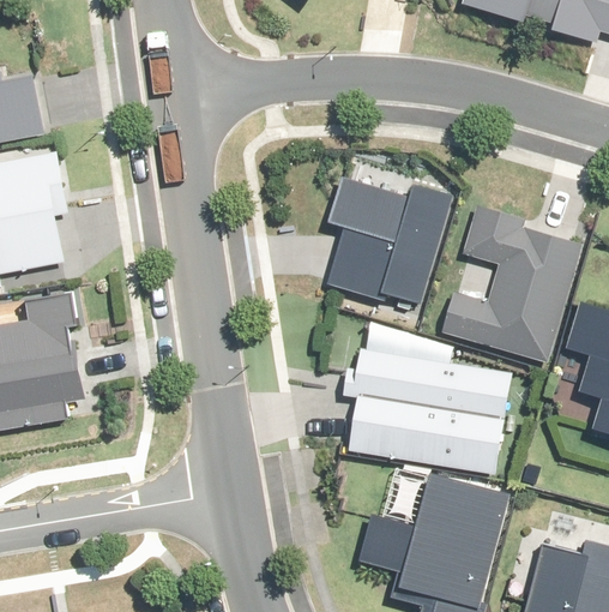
[(552,31),(559,0),(458,0),(458,1),(525,22),(526,18),(552,27),(550,31),(552,31)]
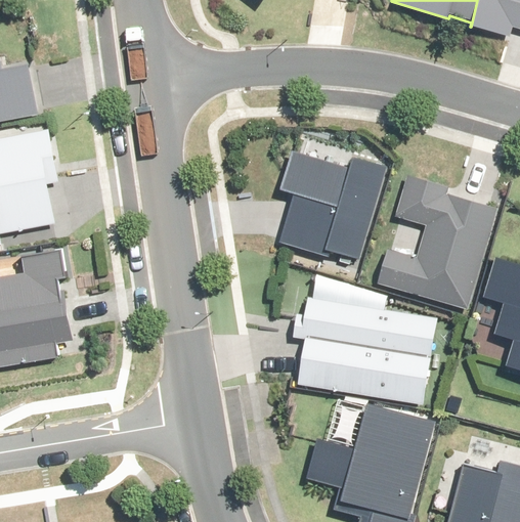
[(477,0),(471,27),(507,38),(510,27),(519,29),(519,0),(477,0)]
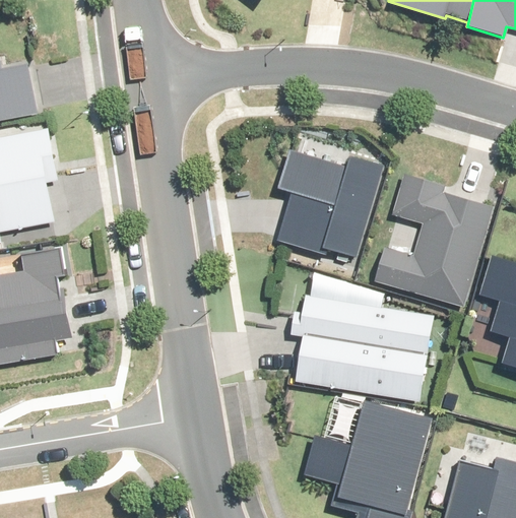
[(0,119),(35,113),(25,66),(2,70),(0,58),(0,119)]
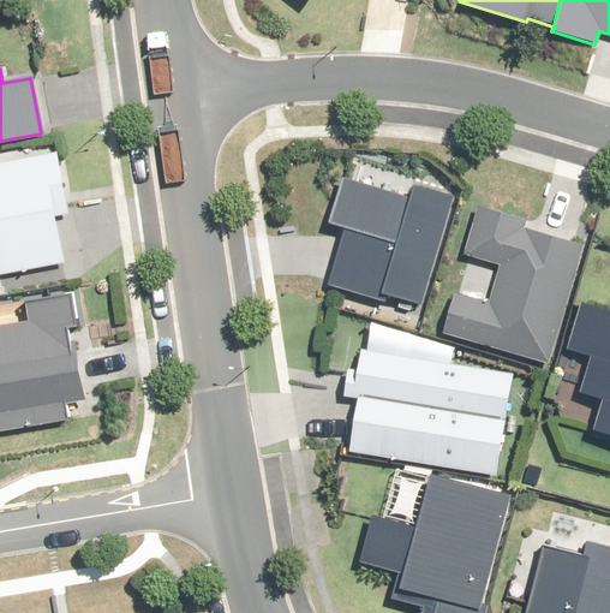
[(0,273),(63,262),(53,210),(65,208),(55,153),(0,161),(0,273)]
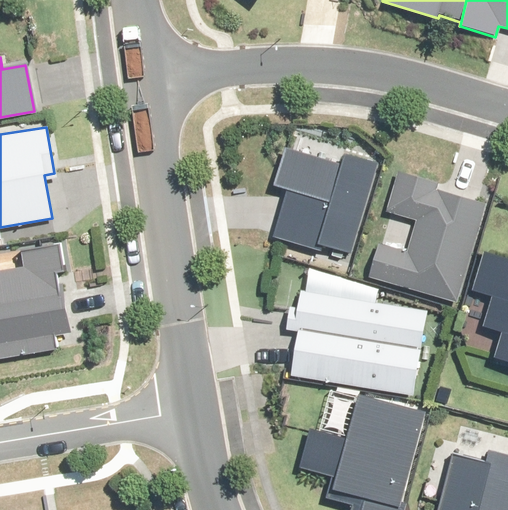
[(374,163),(339,154),(337,163),(283,149),(267,211),(275,214),(269,238),(278,240),(274,256),(345,274),(374,163)]
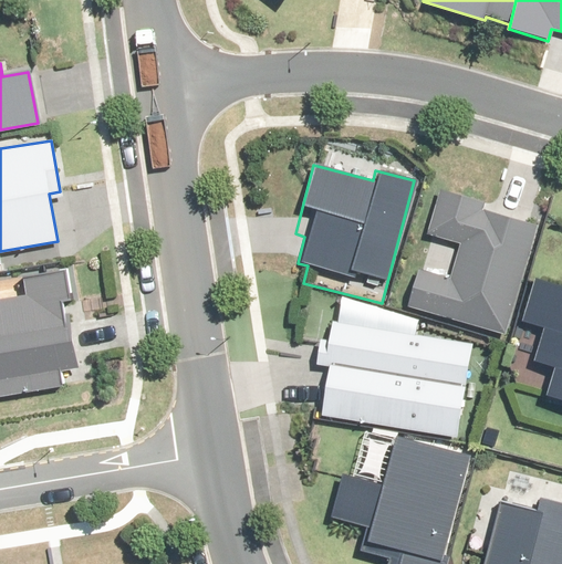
[(534,223),(438,195),(426,235),(458,244),(448,279),(417,270),(406,305),(501,334),(534,223)]
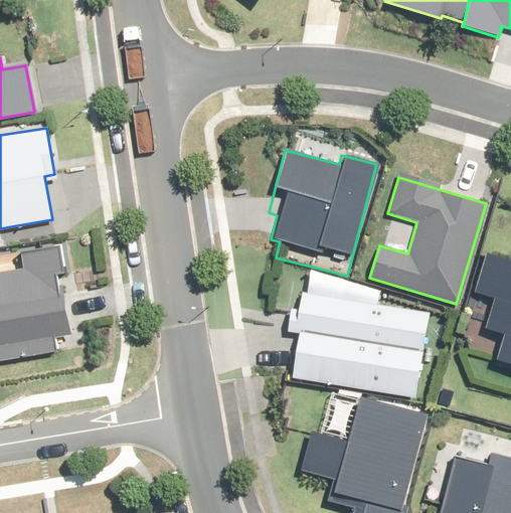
[(66,334),(55,250),(21,255),(22,265),(0,268),(0,359),(48,353),(46,336),(66,334)]
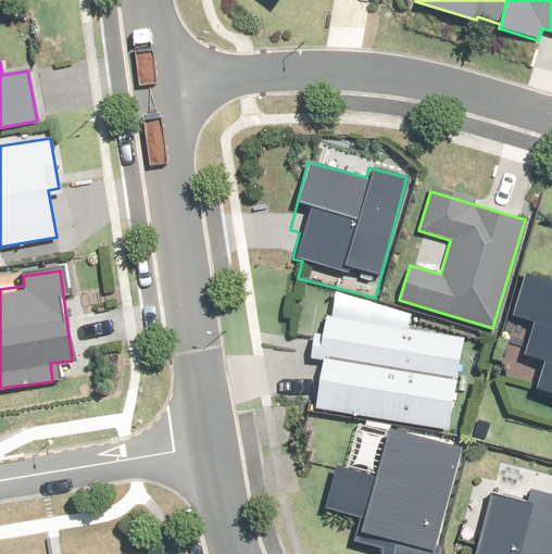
[(551,281),(525,273),(512,314),(532,320),(523,352),(543,359),(531,395),(551,402),(551,281)]
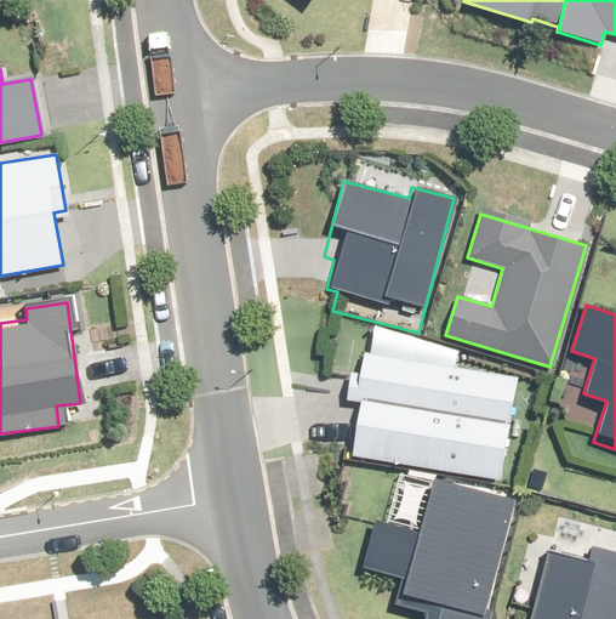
[(360,351),(358,369),(351,368),(346,401),(352,402),(359,403),(351,455),(397,464),(501,480),(518,378),(360,351)]
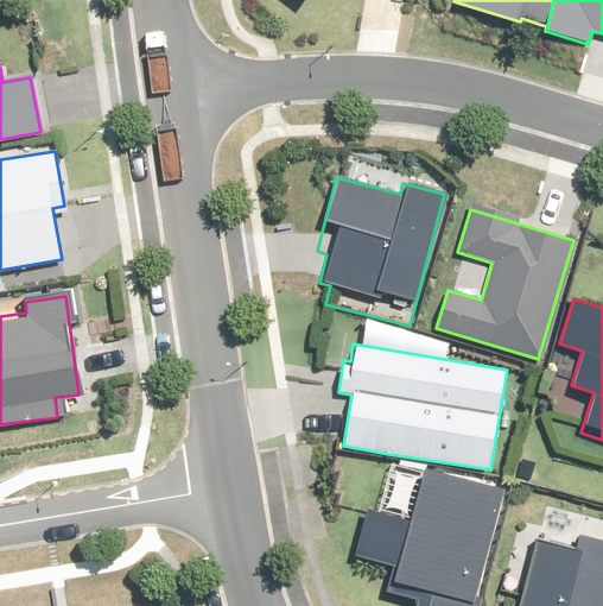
[(489,479),(387,464),(379,512),(366,510),(359,559),(397,565),(394,582),(416,586),(412,605),(476,605),(497,480),(489,479)]
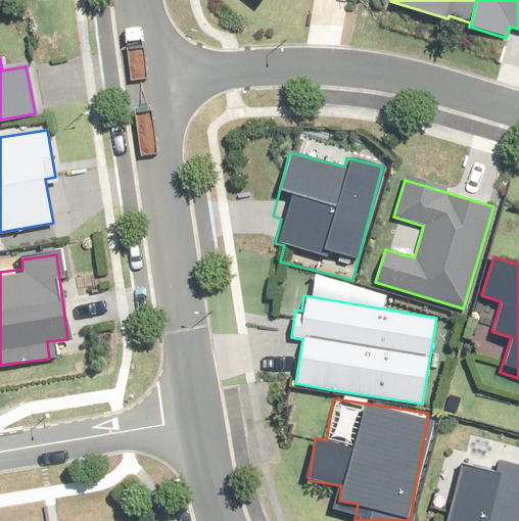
[(499,442),(467,435),(445,520),(518,520),(518,466),(494,461),(499,442)]
